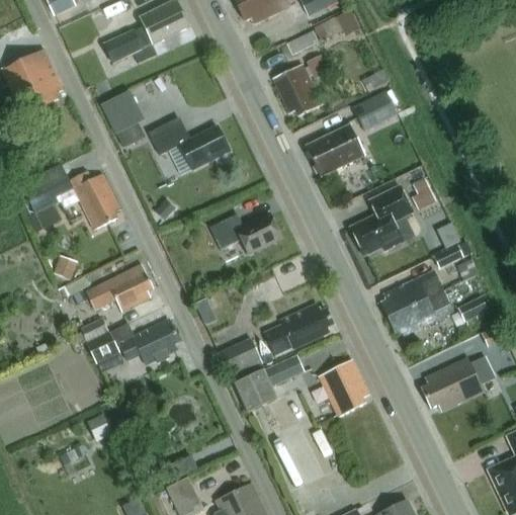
[(47,0),(54,15),(76,5),(73,0),(47,0)]
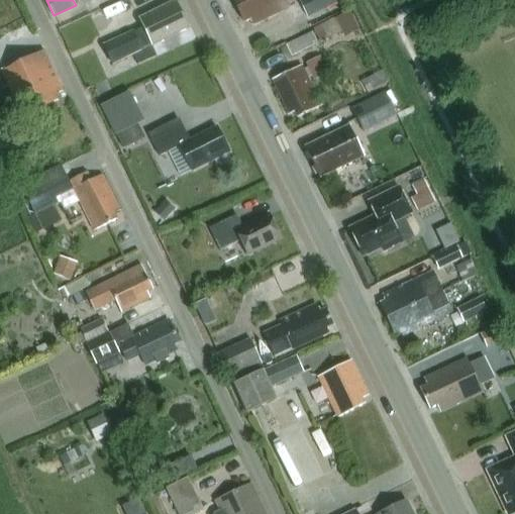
[(152,43),(189,26),(176,0),(174,0),(139,16),(143,24),(103,42),(112,62),(142,47),(142,46),(151,42),(152,43)]
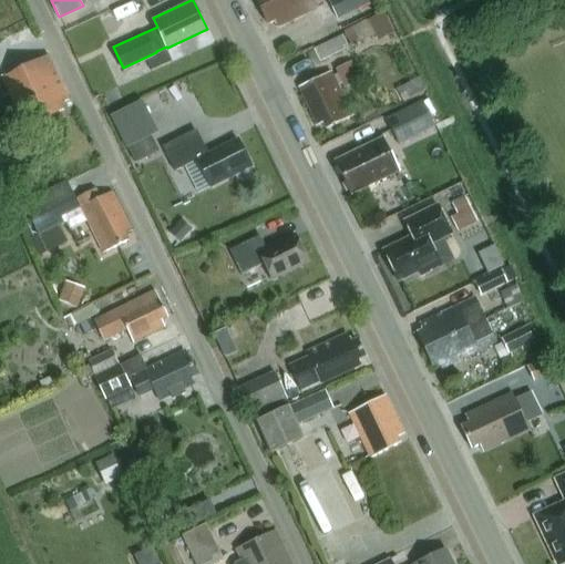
[(277,26),(318,7),(315,0),(256,0),(267,22),(274,19),(277,26)]
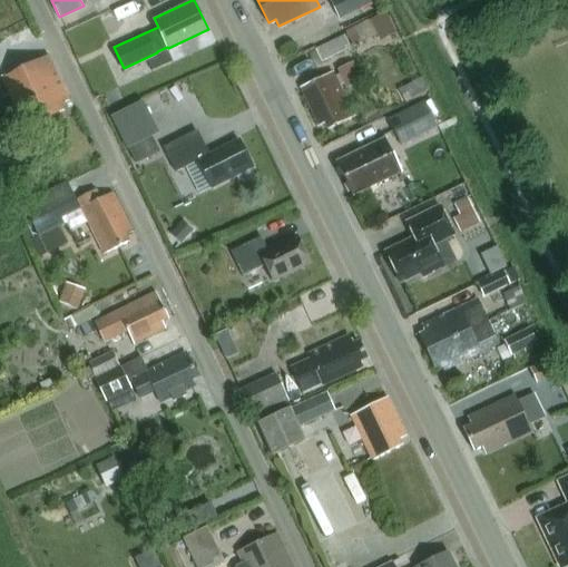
[(329,0),(338,18),(371,1),(370,0),(329,0)]
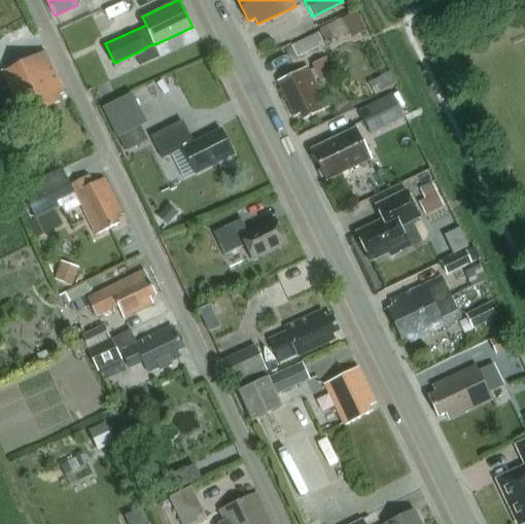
[(356,7),(340,15),(347,30),(363,22),(356,7)]
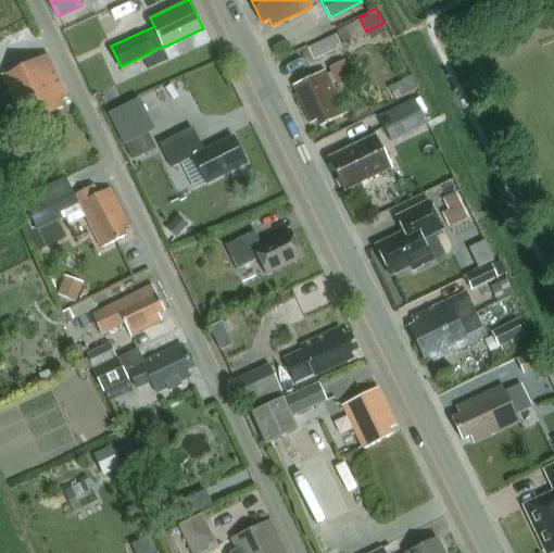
[(347,23),(335,28),(342,44),(354,37),(347,23)]
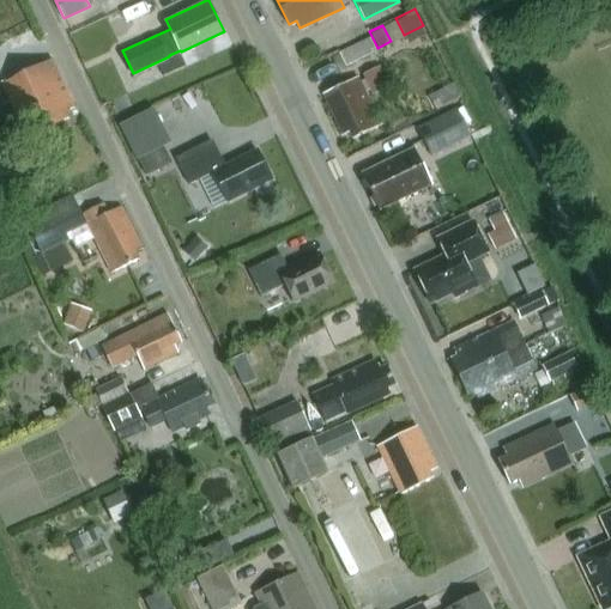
[(368,36),(337,50),(338,53),(344,65),(371,52),(369,48),(373,47),(368,36)]
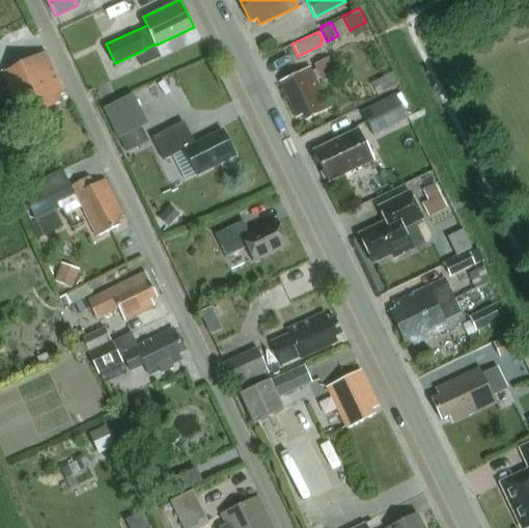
[(60,102),(57,94),(64,91),(45,49),(0,70),(21,112),(28,109),(30,115),(60,102)]
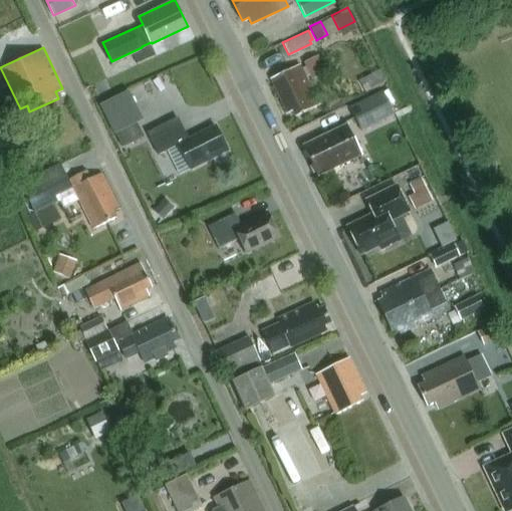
[(317,53),(302,59),(307,70),(322,64),(317,53)]
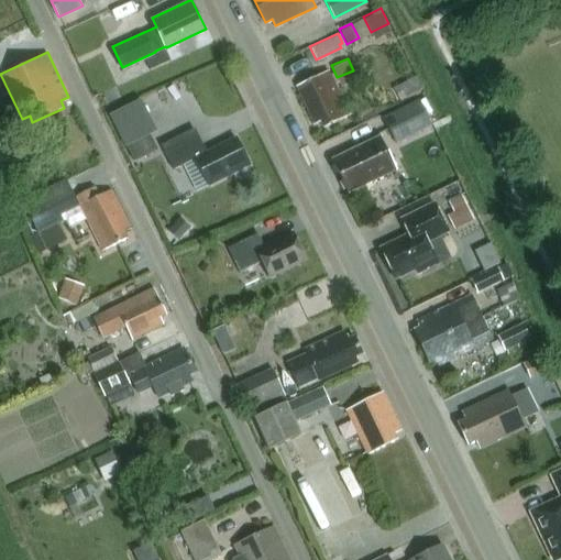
[(315,123),(321,120),(323,127),(350,113),(328,69),(296,84),(315,123)]
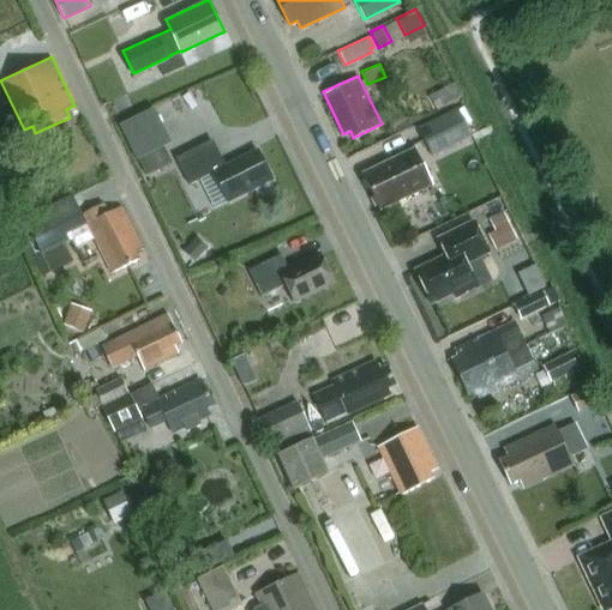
[(451,82),(435,90),(442,104),(459,96),(451,82)]
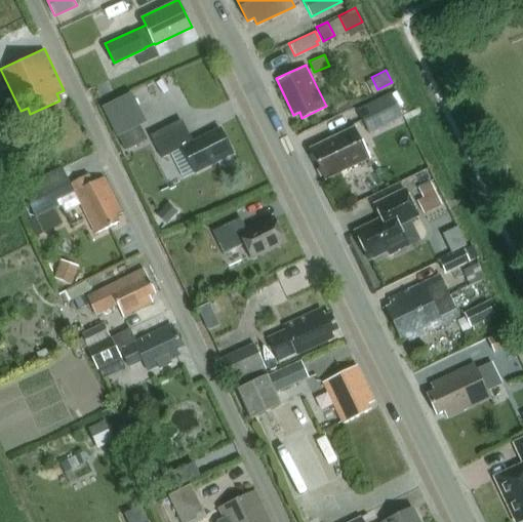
[(391,90),(356,107),(367,129),(401,112),(391,90)]
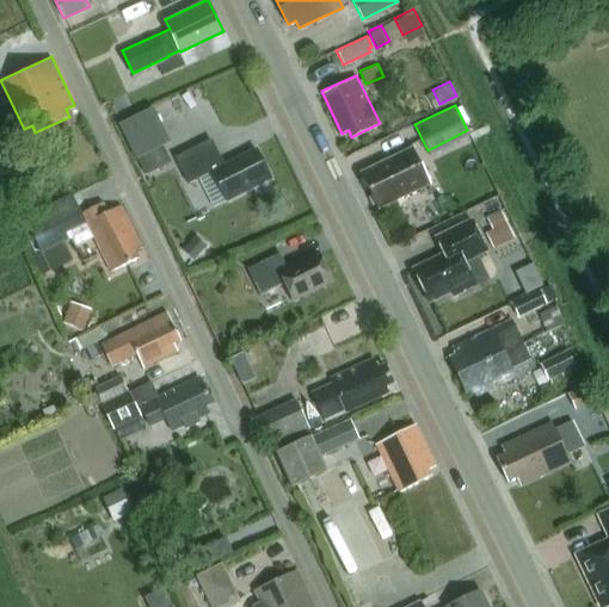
[(189,183),(211,169),(227,199),(254,185),(257,189),(262,190),(269,186),(270,181),(269,179),(272,177),(257,147),(225,162),(221,156),(216,155),(207,138),(176,155),(189,183)]
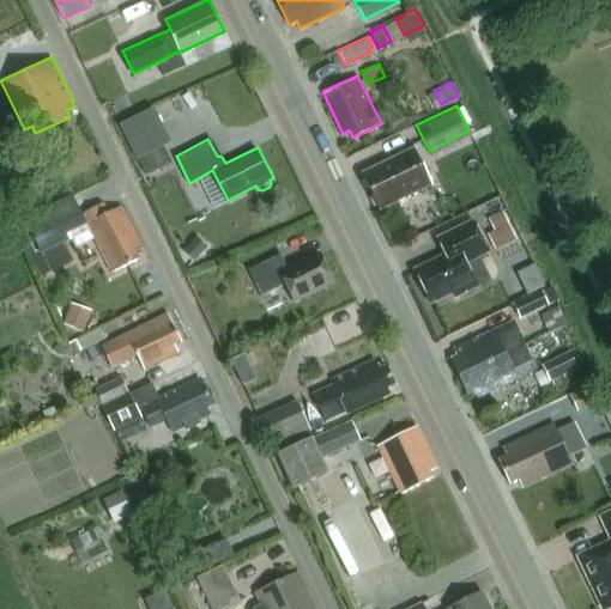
[(161,144),(135,156),(145,172),(169,160),(161,144)]
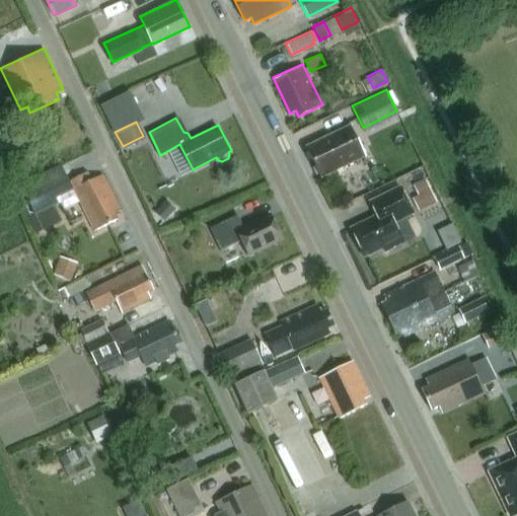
[(364,155),(350,125),(307,146),(322,175),(364,155)]
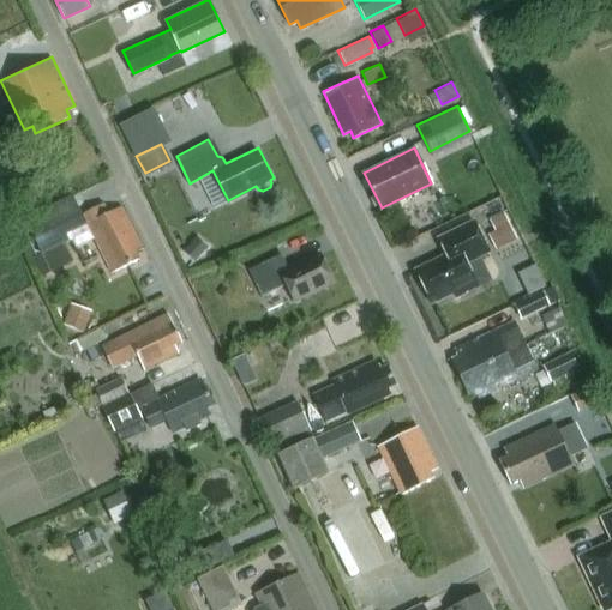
[(53,201),(22,217),(23,221),(27,227),(40,252),(71,236),(53,201)]
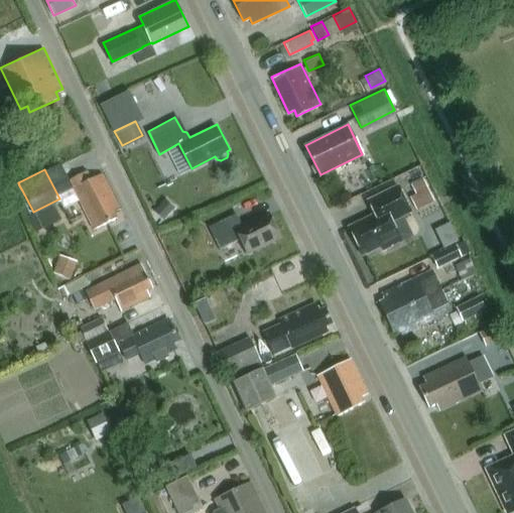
[(87,169),(70,178),(78,196),(94,228),(116,216),(114,211),(120,208),(102,172),(91,177),(87,169)]
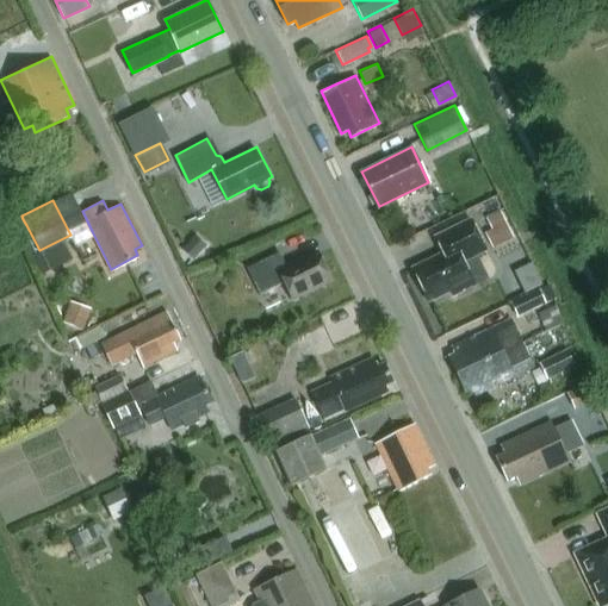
[(490,227),(483,231),(491,247),(512,237),(498,210),(485,216),(484,217),(490,227)]
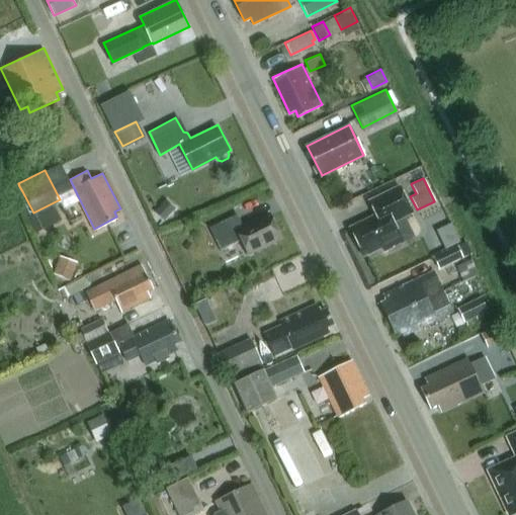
[(384,250),(404,241),(394,221),(413,211),(400,185),(369,199),(376,213),(350,226),(364,255),(383,246),(384,250)]
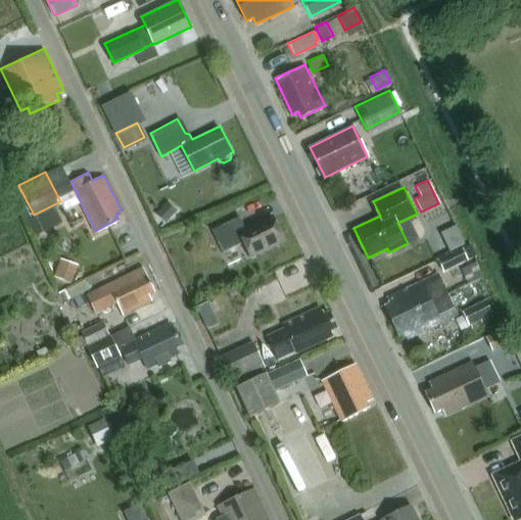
[(166,200),(154,213),(156,215),(164,222),(176,209),(166,200)]
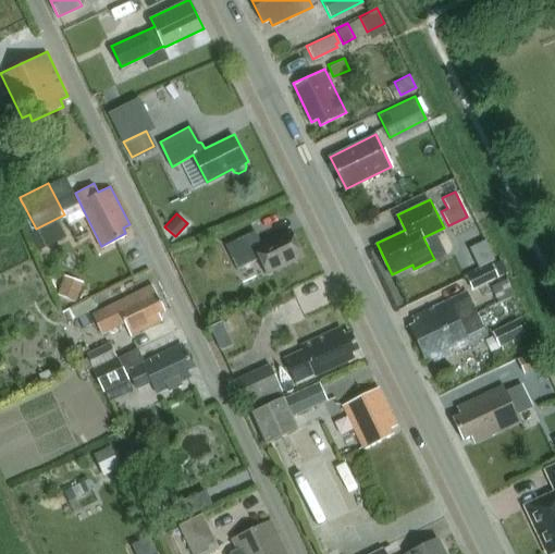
[(225,244),(237,268),(260,257),(267,272),(303,255),(291,229),(262,242),(256,229),(225,244)]
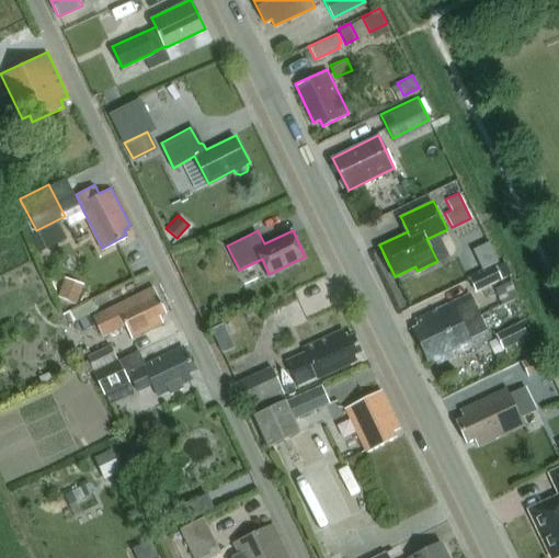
[(468,280),(474,292),(500,280),(509,275),(503,263),(468,280)]
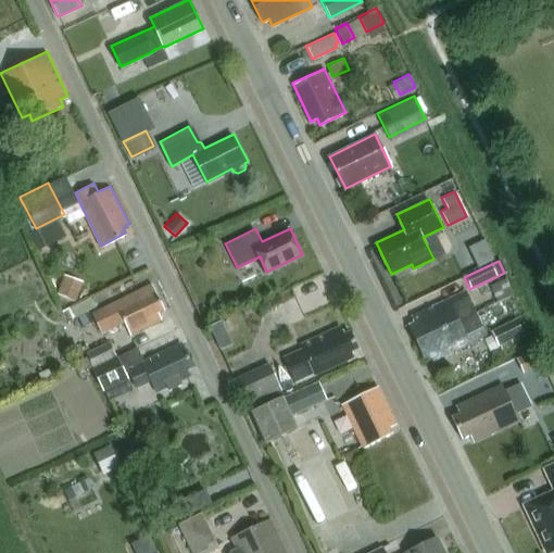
[(61,278),(55,293),(74,300),(79,285),(61,278)]
